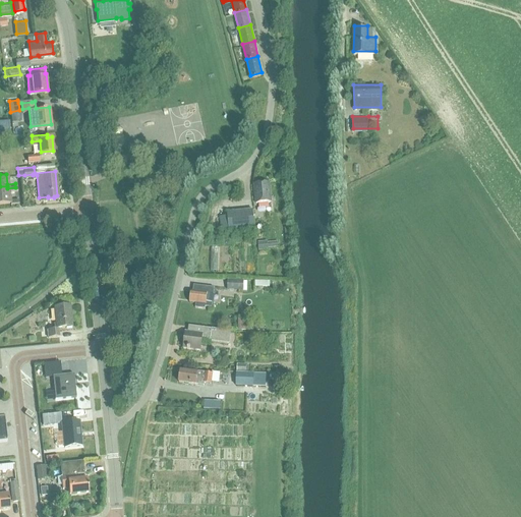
[(254,181),(256,200),(271,199),(269,179),(254,181)]
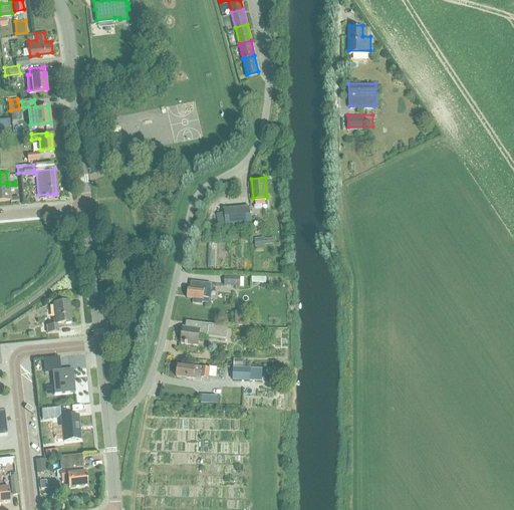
[(7,184),(0,184),(0,197),(8,197),(8,198),(16,197),(16,193),(8,194),(7,186),(7,184)]
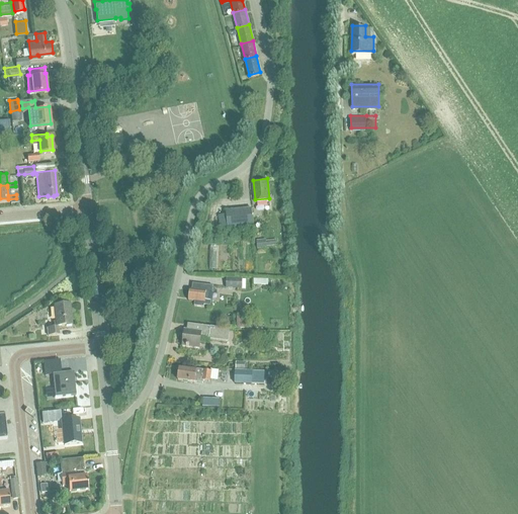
[(219,226),(252,223),(250,206),(226,208),(227,212),(218,213),(219,226)]
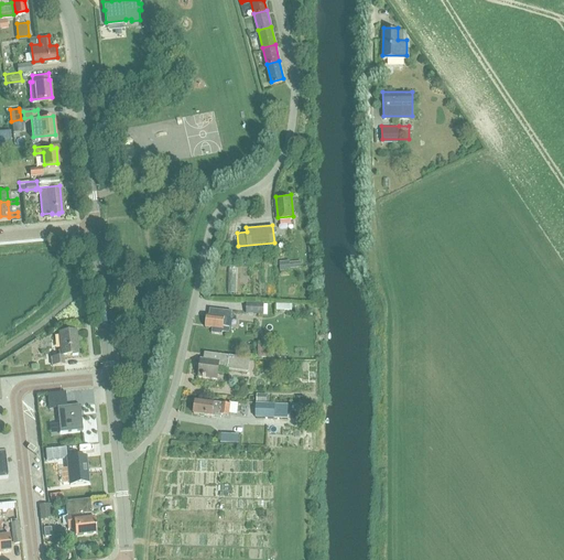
[(290,257),(279,258),(280,267),(291,266),(290,265),(290,259),(290,257)]
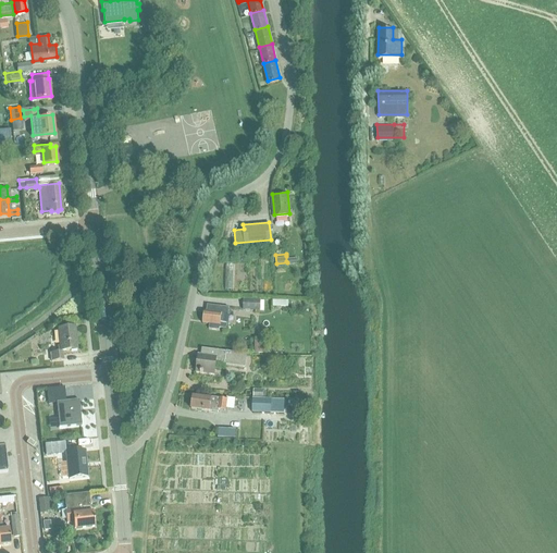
[(243,307),(260,307),(260,297),(260,296),(244,296),(243,307)]
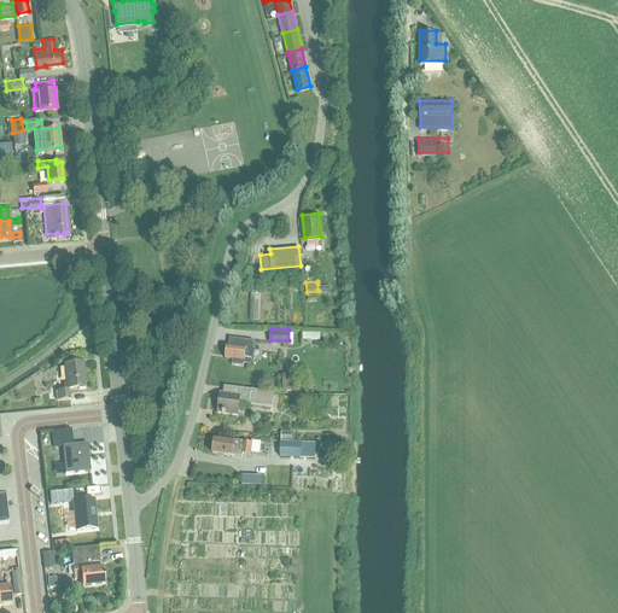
[(226,343),(223,355),(232,355),(231,361),(243,362),(243,360),(250,361),(251,355),(254,355),(255,348),(252,346),(254,339),(229,336),(228,344),(226,343)]
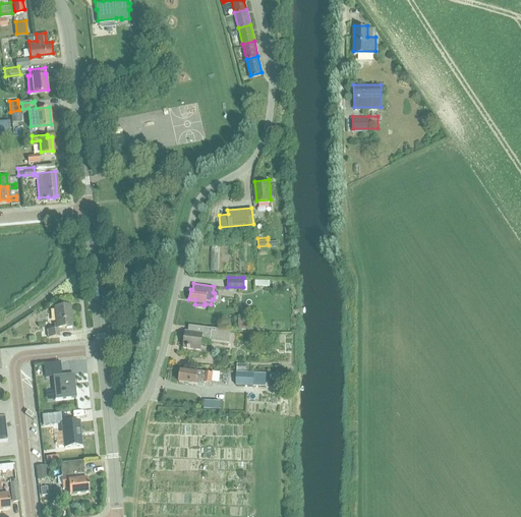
[(54,326),(47,326),(48,335),(59,334),(58,328),(57,325),(71,324),(70,309),(68,310),(67,302),(54,304),(56,320),(53,320),(54,326)]
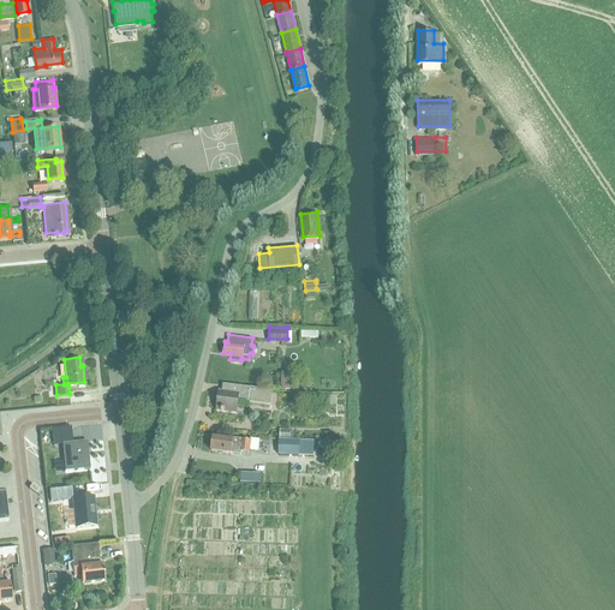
[(281,372),(281,386),(291,386),(291,371),(281,372)]
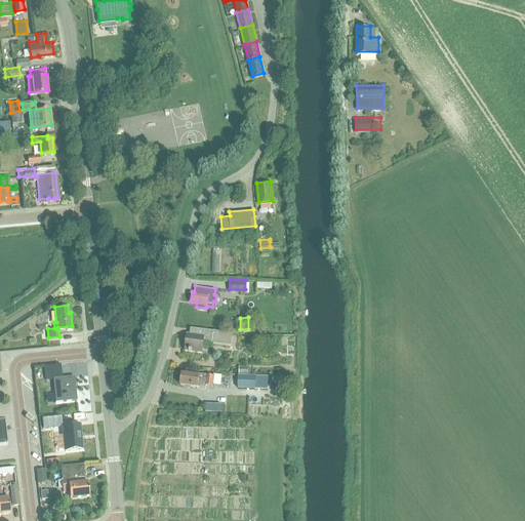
[(230,343),(232,330),(190,325),(189,331),(187,331),(185,348),(189,348),(189,349),(192,349),(202,350),(204,336),(211,337),(211,341),(230,343)]
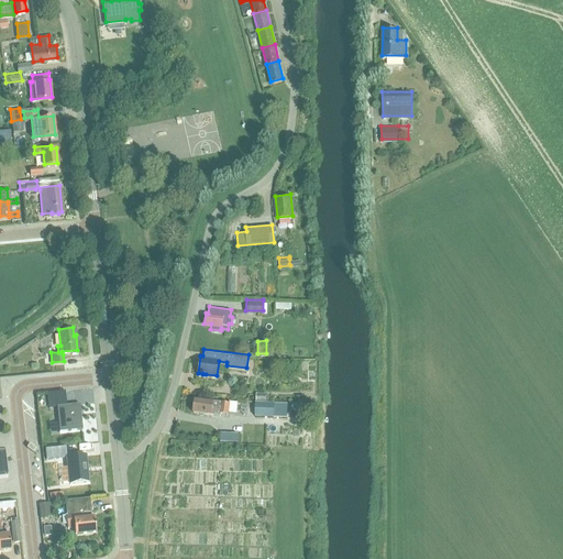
[(51,402),(67,399),(66,385),(48,387),(51,402)]
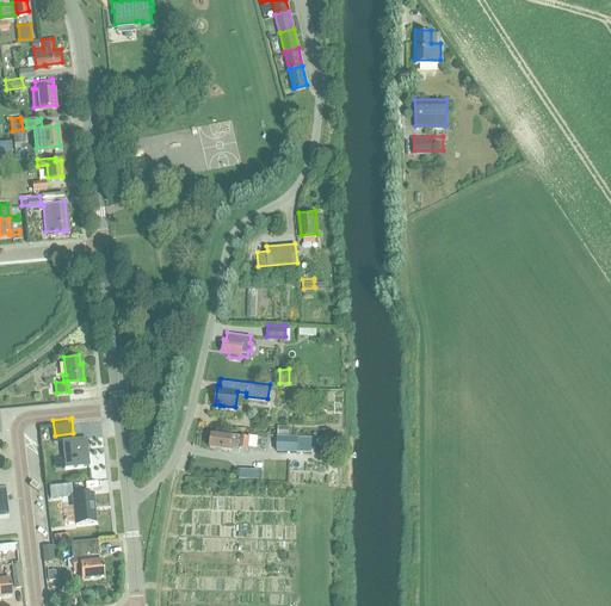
[(248,431),(248,434),(230,432),(230,434),(211,432),(209,444),(229,447),(229,446),(239,447),(239,445),(247,446),(247,444),(257,445),(258,433),(248,431)]
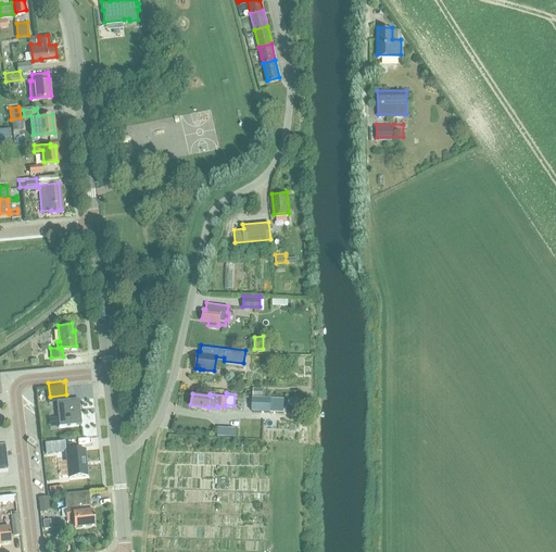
[(78,396),(55,398),(59,423),(81,421),(78,396)]
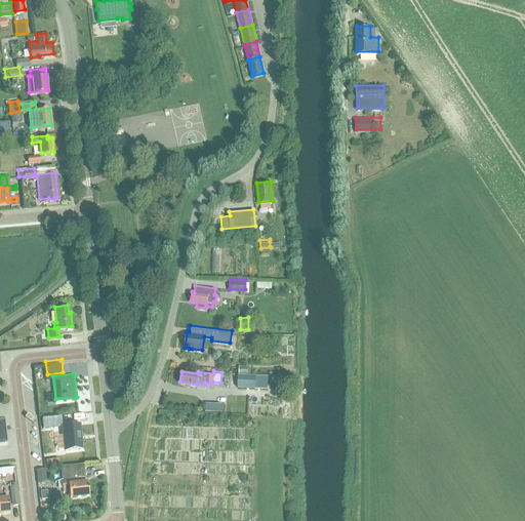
[(237,374),(237,387),(253,388),(267,389),(268,375),(253,374),(237,374)]
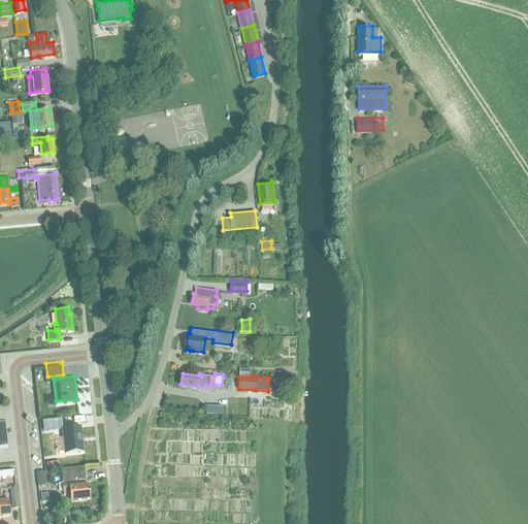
[(209,399),(209,408),(225,410),(225,400),(209,399)]
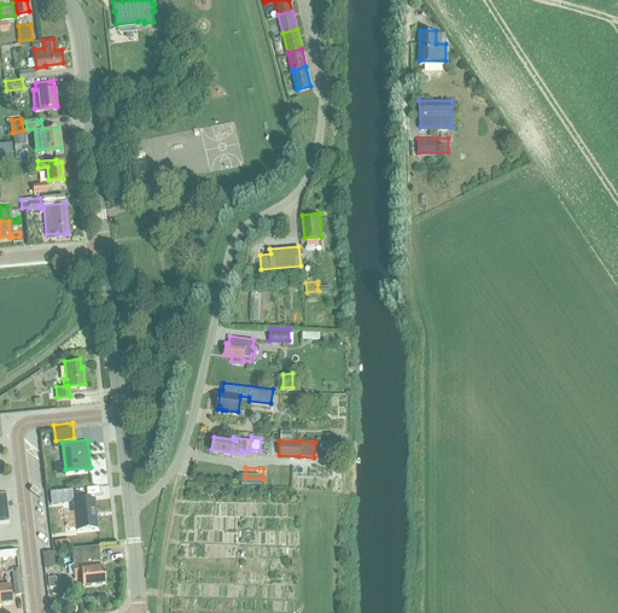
[(93,496),(74,498),(76,527),(97,525),(93,496)]
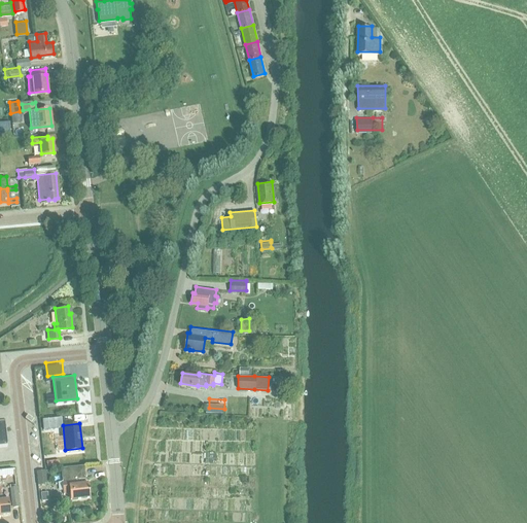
[(49,462),(61,461),(60,454),(48,455),(49,462)]
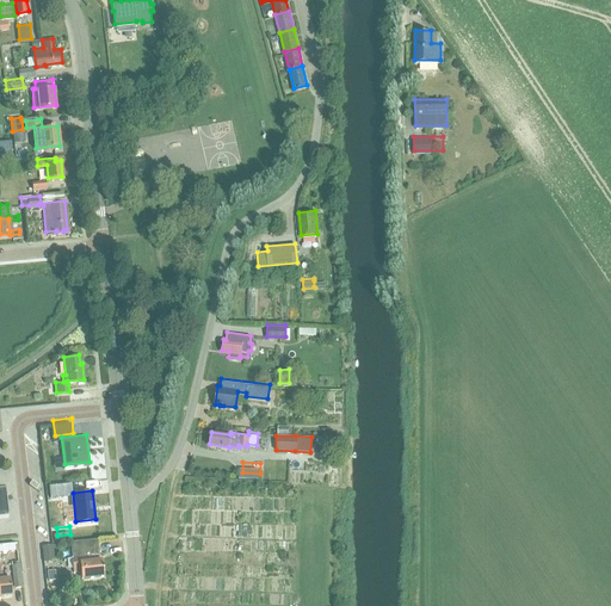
[(80,568),(81,575),(103,573),(102,557),(99,558),(97,536),(71,539),(73,568),(80,568)]
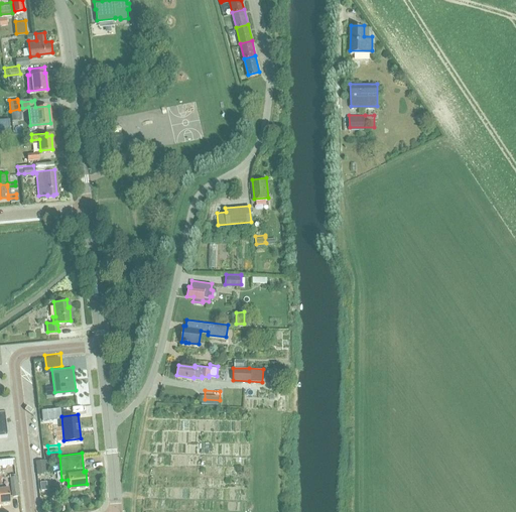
[(40,458),(35,459),(37,471),(45,470),(44,458),(43,458),(40,458)]
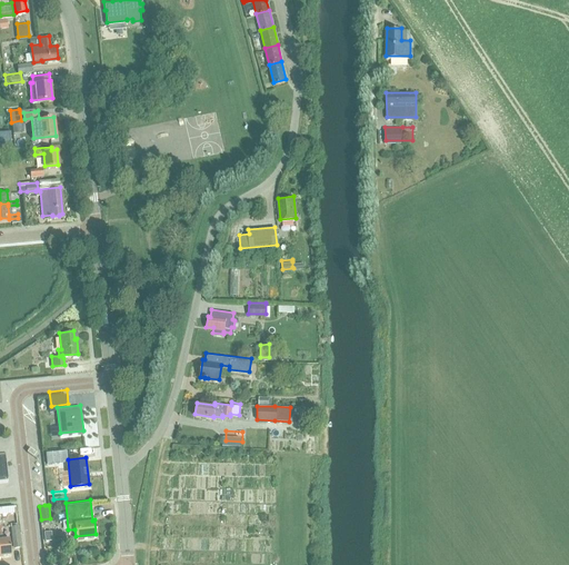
[(19,544),(17,523),(10,524),(12,545),(19,544)]
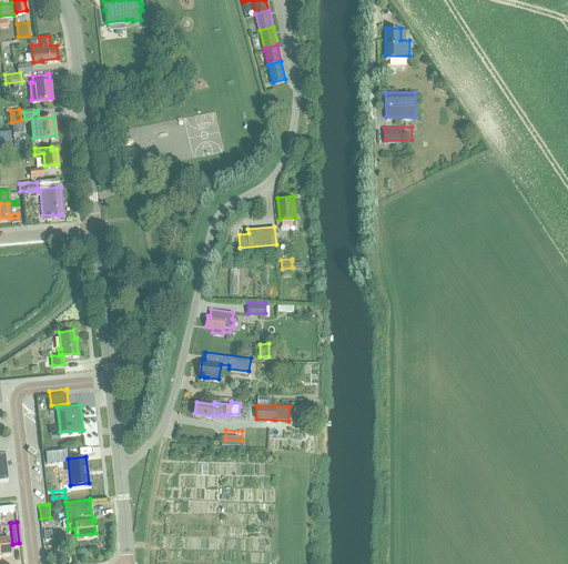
[(0,526),(0,553),(11,553),(9,536),(1,536),(0,526)]
